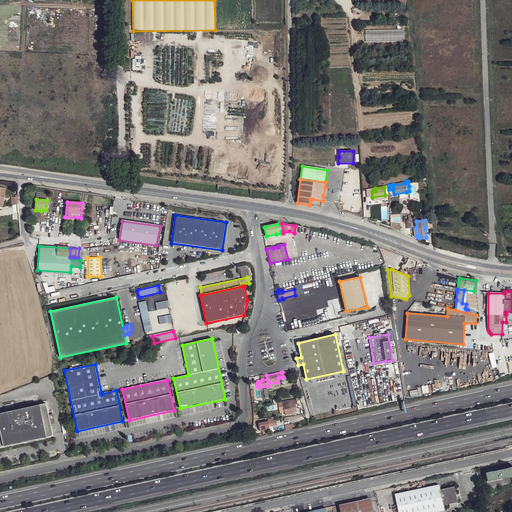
[(283,402),(286,415),(293,414),(293,412),(297,411),(295,404),(294,400),(283,402)]
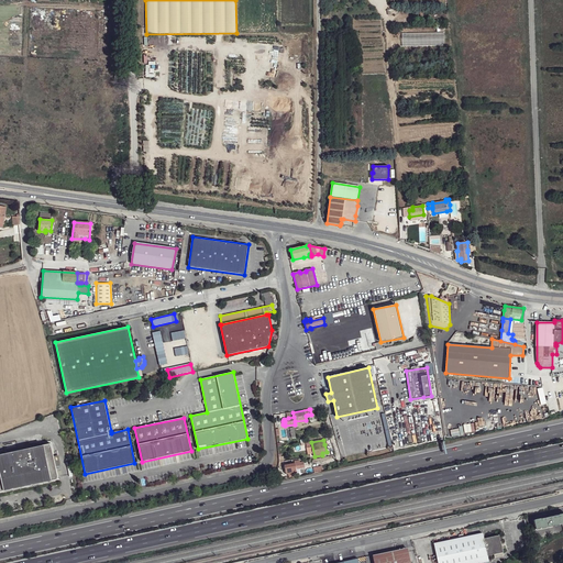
[(0,492),(0,493),(51,482),(43,445),(0,454),(0,492)]
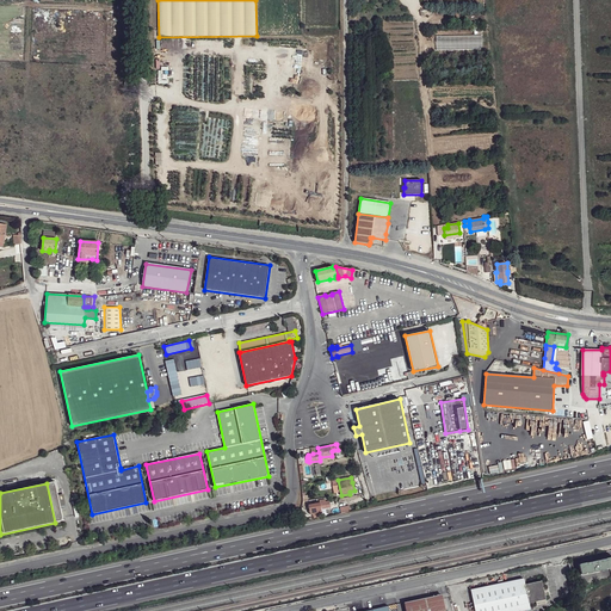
[(308,505),(309,512),(325,508),(331,507),(331,505),(328,505),(328,501),(323,503),(323,501),(319,503),(319,504),(308,505)]
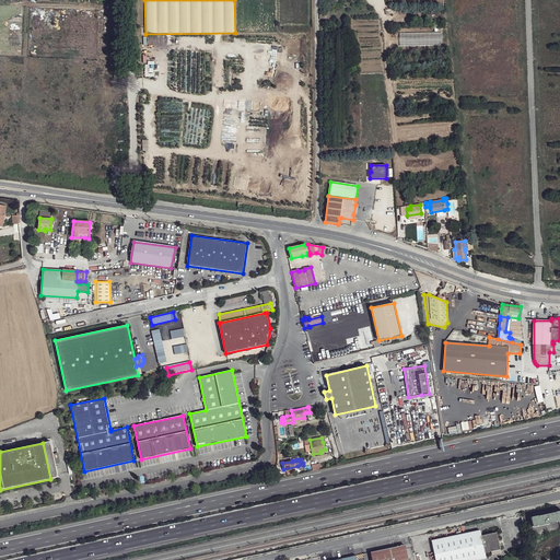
[(531,517),(533,527),(559,521),(559,510),(547,514),(547,516),(543,517),(541,515),(531,517)]
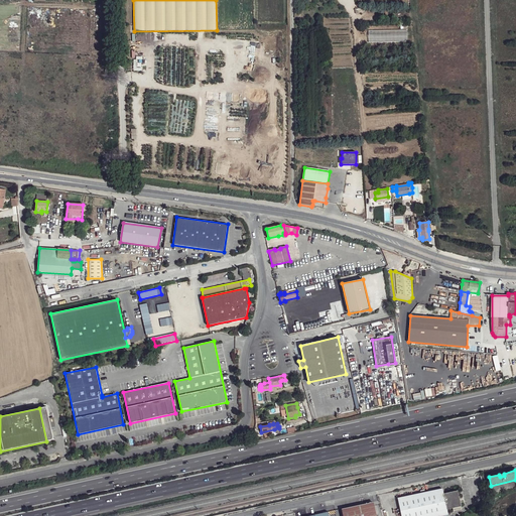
[(441,515),(447,515),(446,510),(443,494),(442,489),(397,498),(401,515),(441,515)]
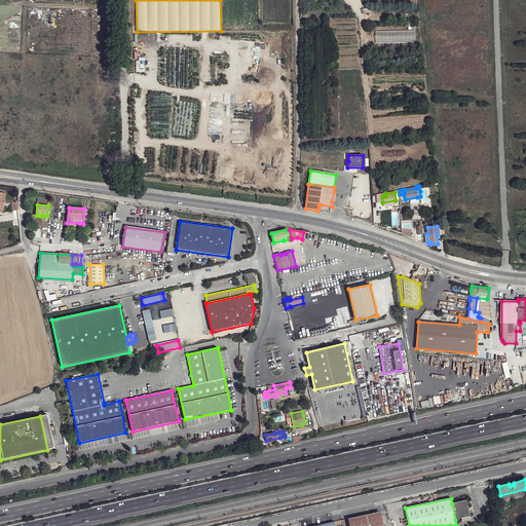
[(452,503),(455,520),(470,516),(466,500),(452,503)]
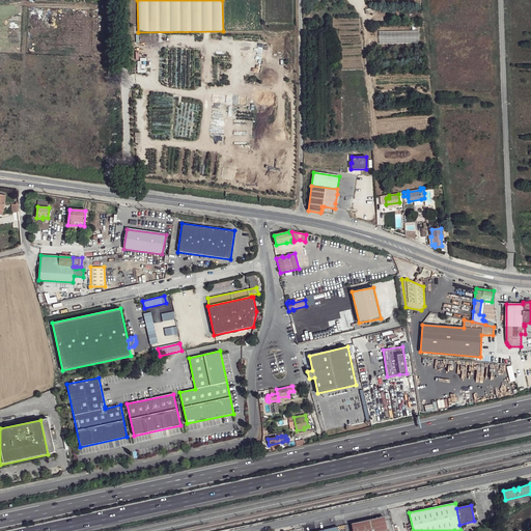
[(352,524),(353,530),(386,530),(384,520),(373,522),(373,519),(352,524)]
